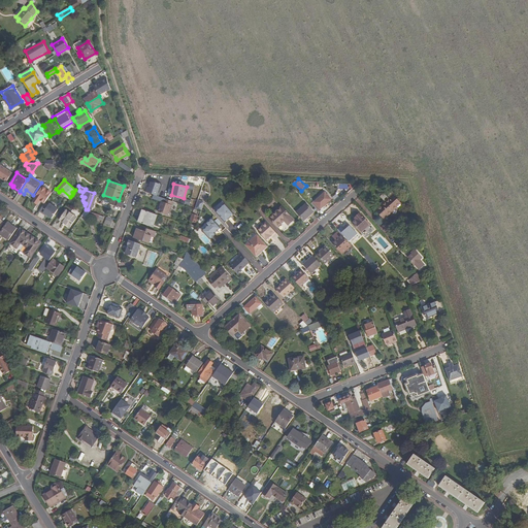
[(40,201),(45,194),(38,189),(33,196),(40,201)]
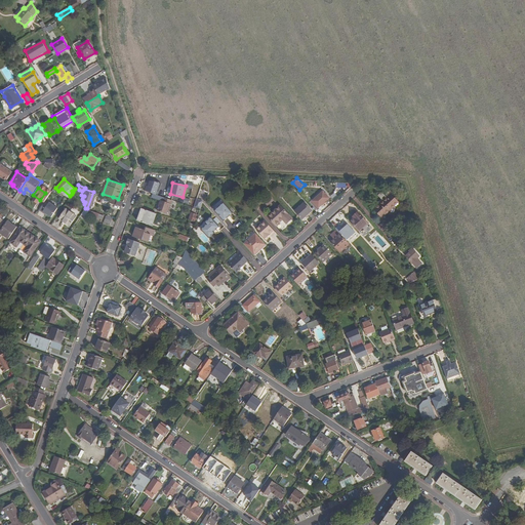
[(31,197),(33,194),(26,189),(24,193),(31,197)]
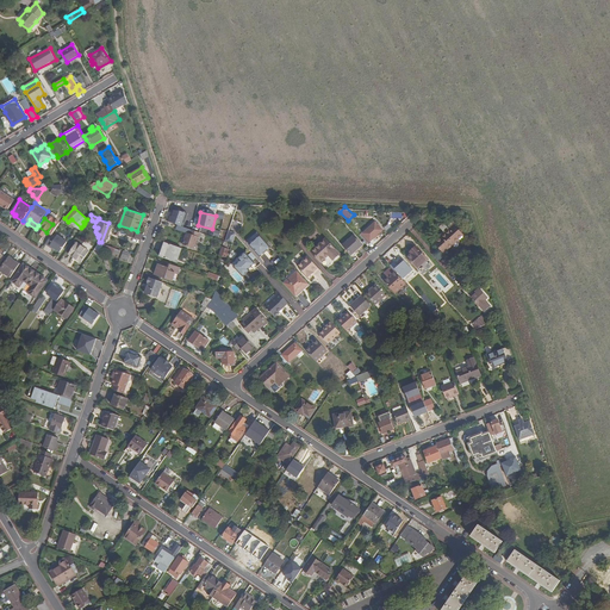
[(369,241),(383,230),(375,222),(363,232),(369,241)]
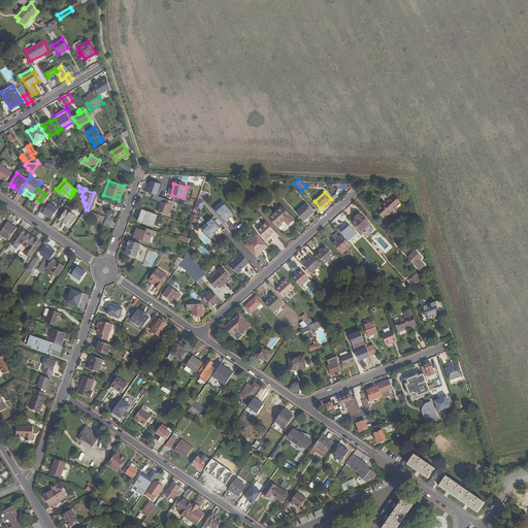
[(392,193),(388,197),(389,198),(386,201),(377,208),(385,218),(401,204),(392,193)]
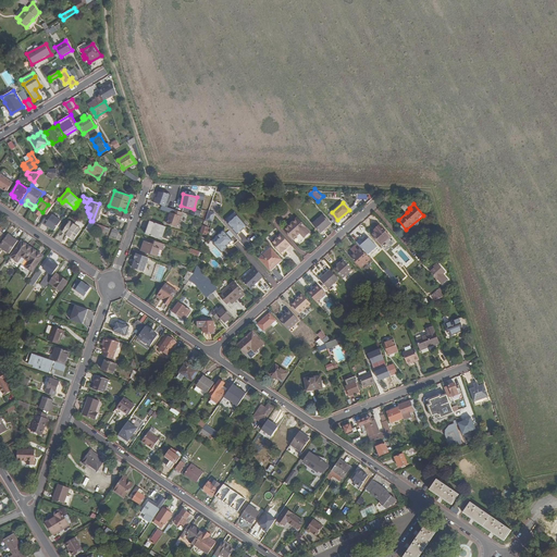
[(132,213),(125,211),(120,209),(119,212),(123,214),(123,217),(130,219),(132,213)]
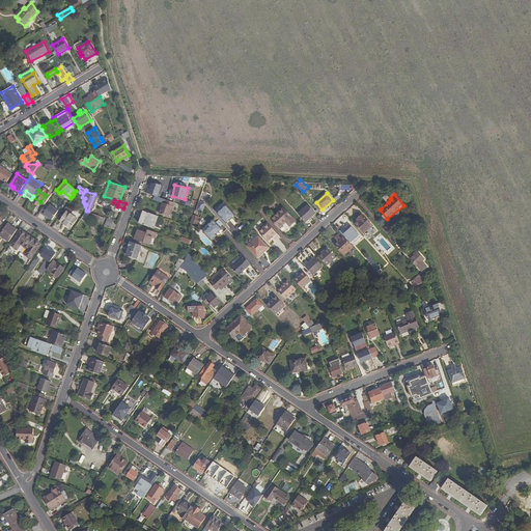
[(174,202),(167,199),(166,202),(163,202),(160,213),(169,217),(174,202)]
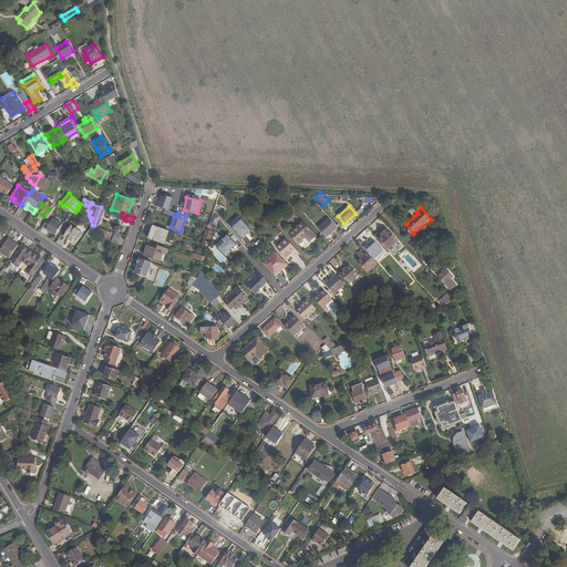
[(210,223),(217,225),(220,216),(213,214),(210,223)]
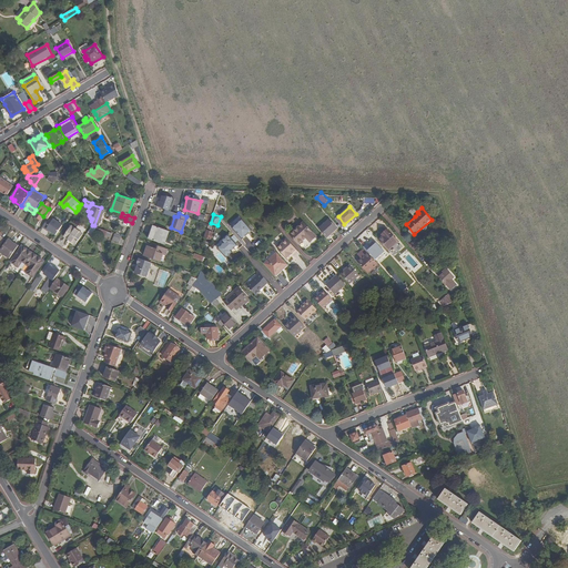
[(241,217),(231,226),(243,239),(246,235),(252,242),(257,236),(241,217)]
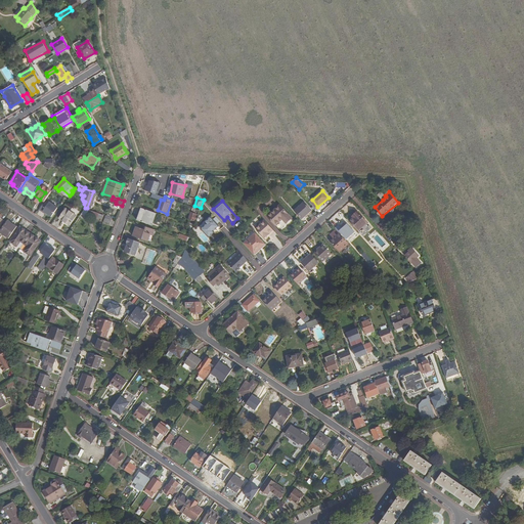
[(54,219),(61,209),(50,202),(44,212),(54,219)]
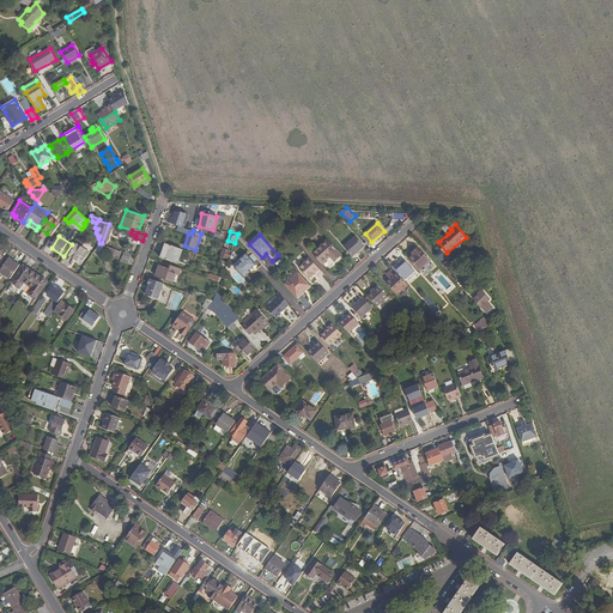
[(356,236),(345,246),(353,255),(364,246),(356,236)]
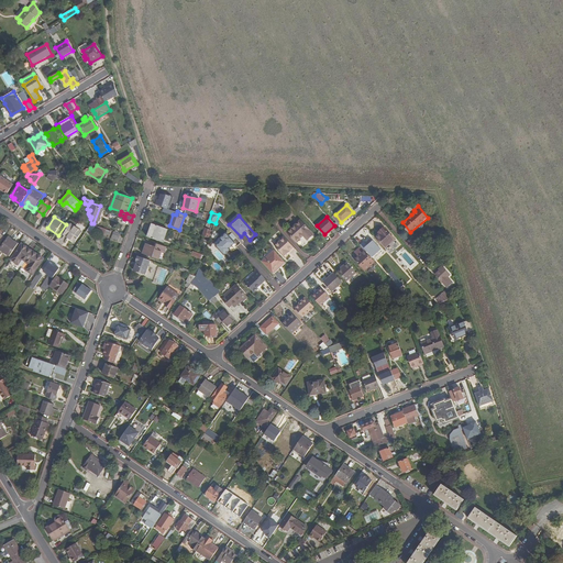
[(307,238),(312,233),(300,219),(287,231),(296,240),(304,233),(307,238)]
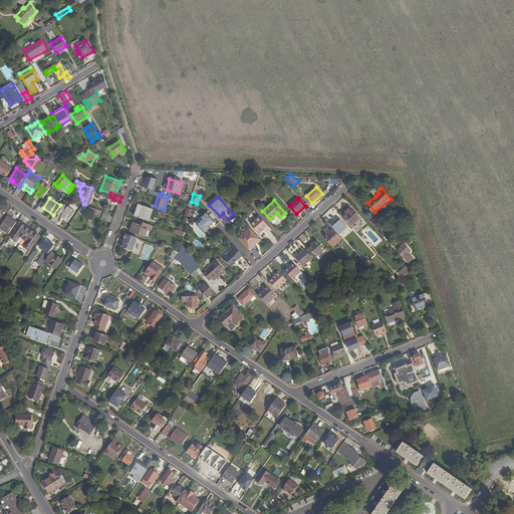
[(68,221),(75,211),(64,204),(57,214),(68,221)]
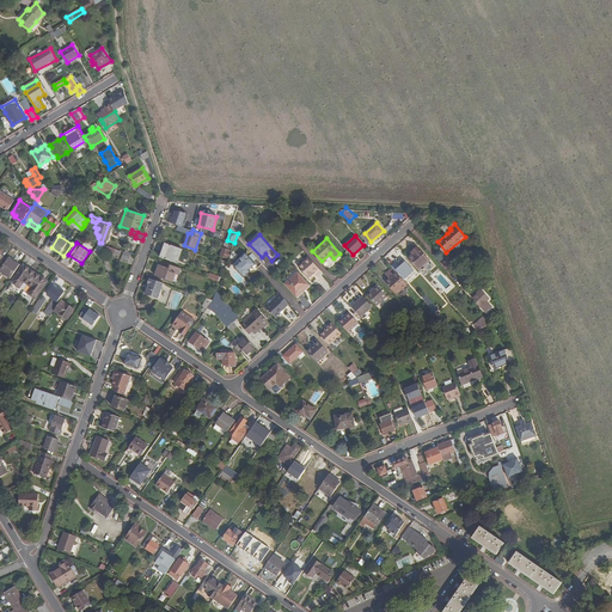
[(99,243),(95,250),(101,252),(104,244),(102,243),(99,243)]
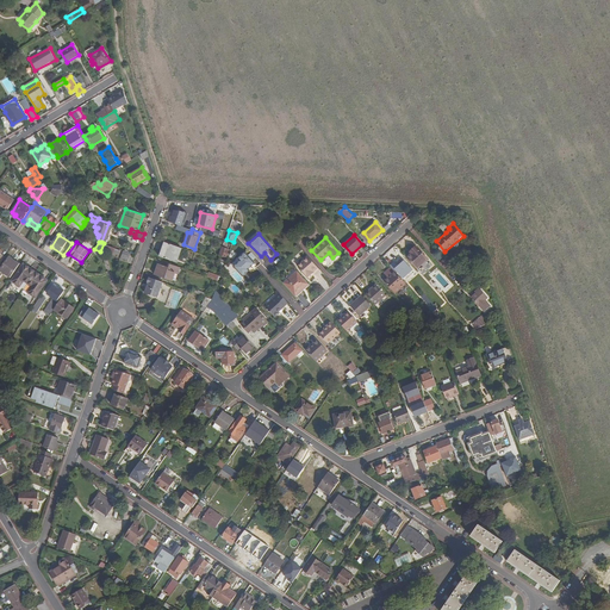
[(182,248),(165,242),(159,256),(178,262),(182,248)]
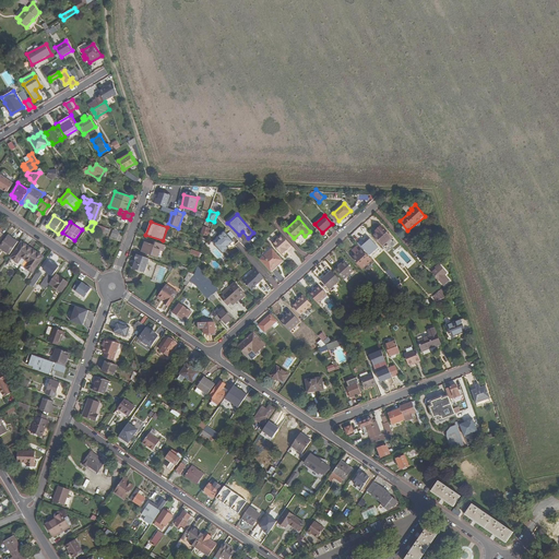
[(201,234),(207,236),(211,228),(203,226),(201,234)]
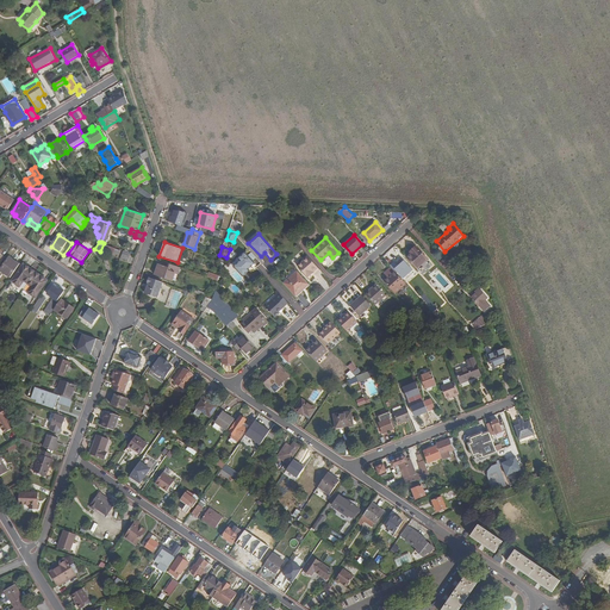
[(408,257),(417,269),(429,260),(417,247),(412,251),(414,251),(414,253),(412,254),(408,257)]
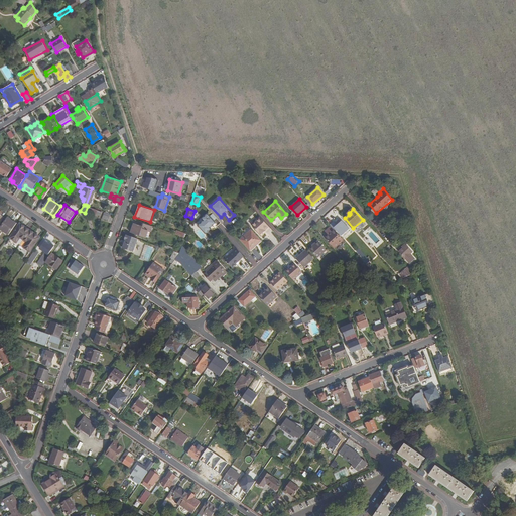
[(210,226),(215,221),(208,214),(197,224),(206,234),(212,229),(211,228),(210,226)]
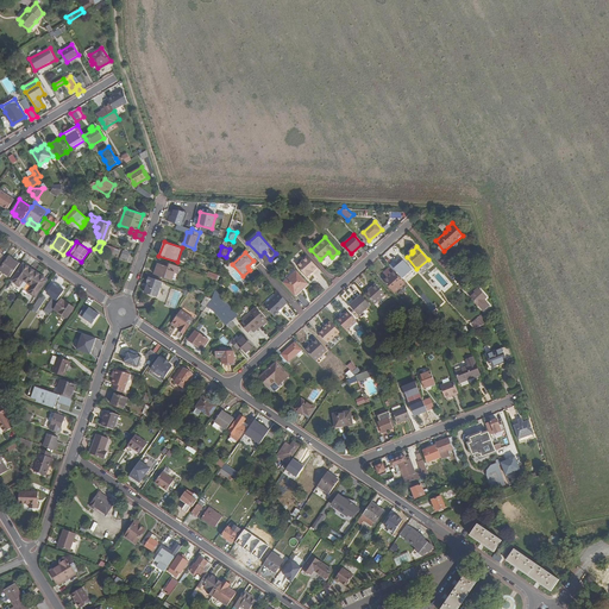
[(316,265),(308,256),(297,265),(307,276),(312,272),(311,271),(316,265)]
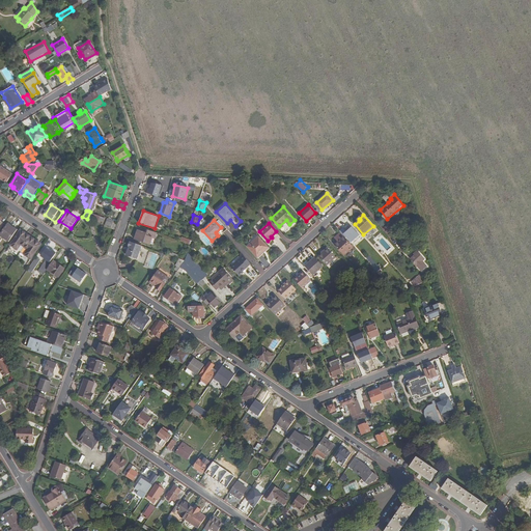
[(0,235),(8,242),(17,230),(7,225),(0,235)]
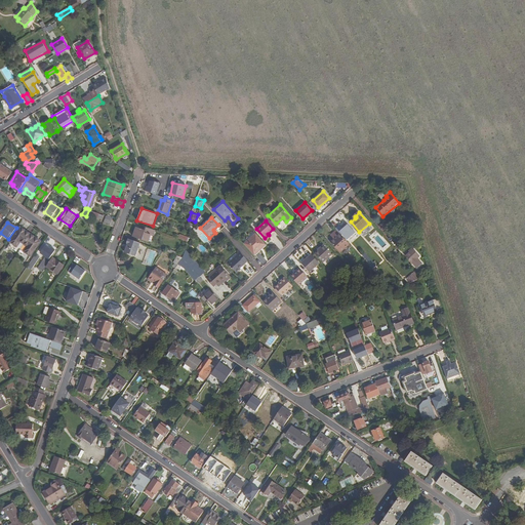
[(153,236),(155,230),(147,227),(146,230),(136,227),(133,236),(148,241),(151,235),(153,236)]
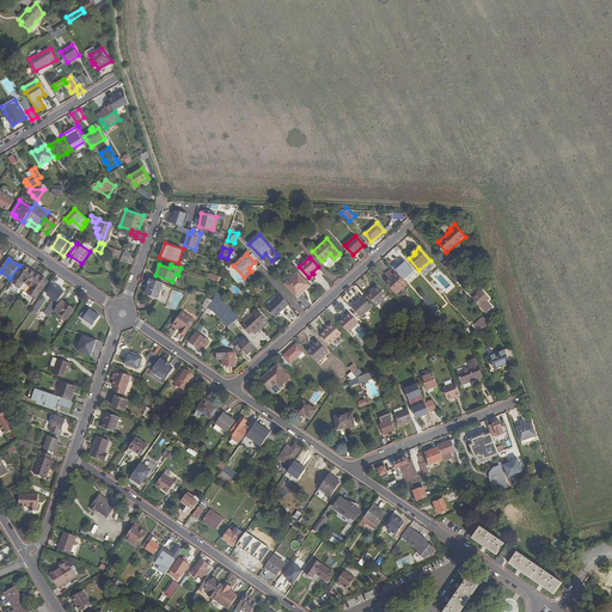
[(28,285),(36,273),(24,265),(12,282),(20,288),(24,282),(28,285)]
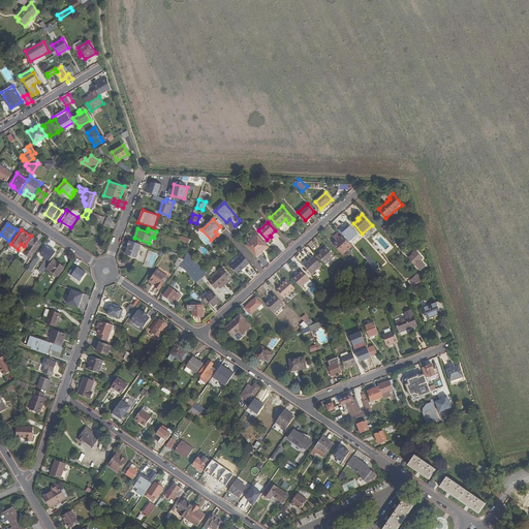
[(343,253),(352,245),(340,231),(336,234),(339,238),(337,240),(334,243),(343,253)]
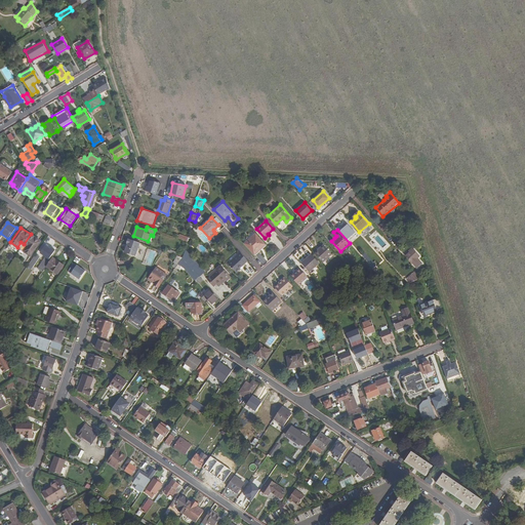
[(342,234),(348,240),(353,236),(348,230),(342,234)]
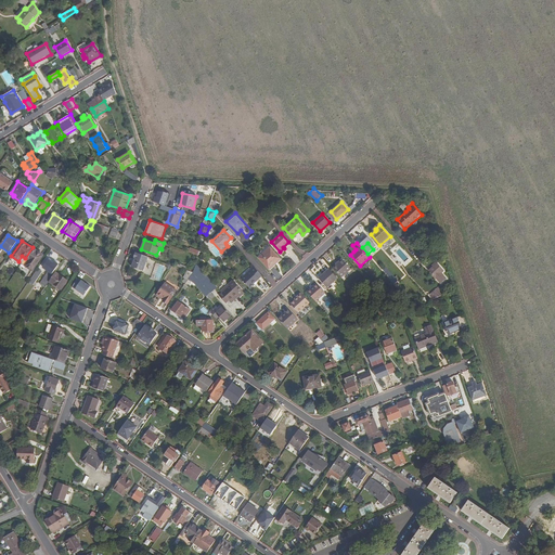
[(43,255),(33,247),(25,258),(29,260),(25,266),(33,271),(43,255)]
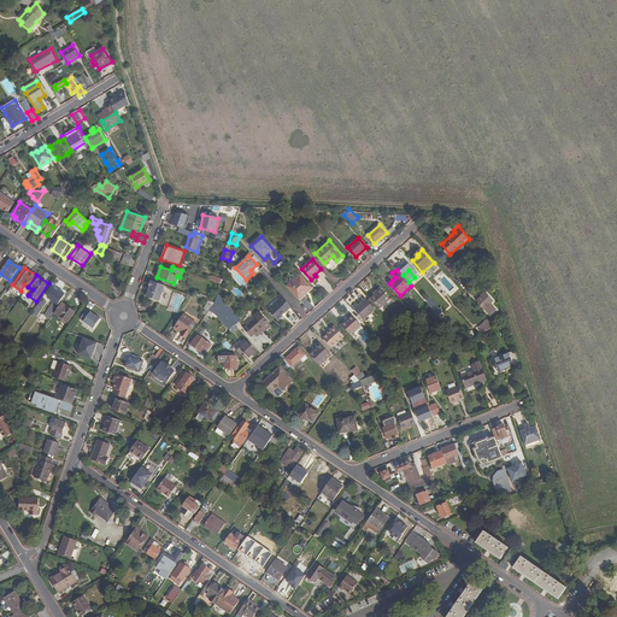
[(307,292),(312,287),(303,276),(299,281),(297,278),(288,285),(287,286),(298,299),(307,291),(307,292)]
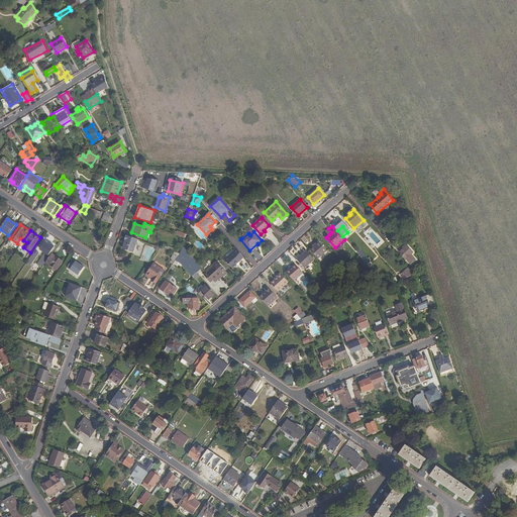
[(126,239),(124,242),(122,248),(133,251),(138,238),(126,234),(124,238),(126,239)]
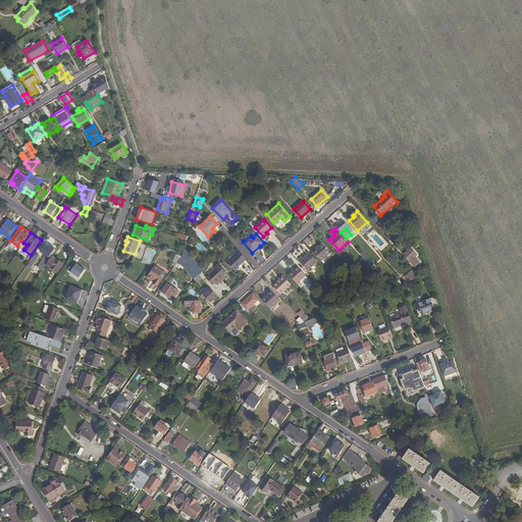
[(350,243),(356,249),(359,247),(353,240),(350,243)]
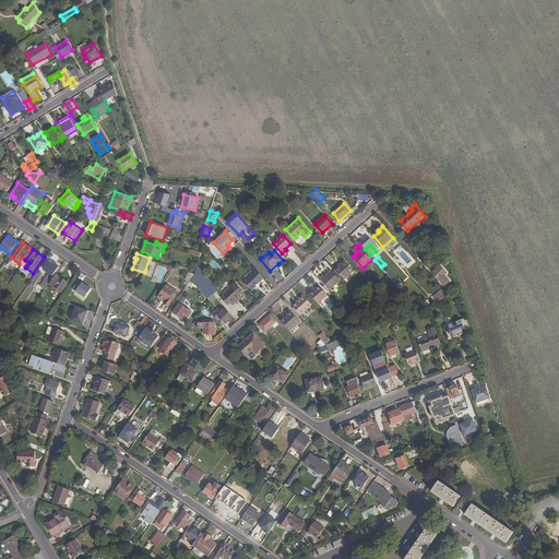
[(412,259),(406,261),(411,272),(416,270),(412,259)]
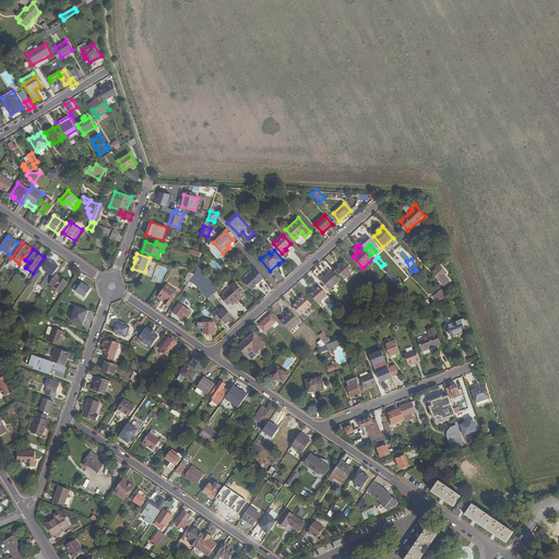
[(49,283),(54,276),(52,275),(59,266),(55,263),(54,265),(48,261),(44,269),(48,273),(40,285),(46,288),(49,283)]
